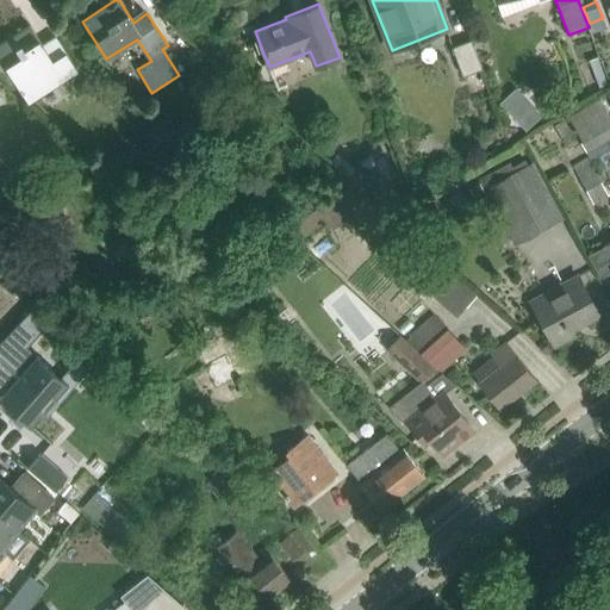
[(602,18),(591,23),(593,32),(607,27),(603,18),(602,18)]
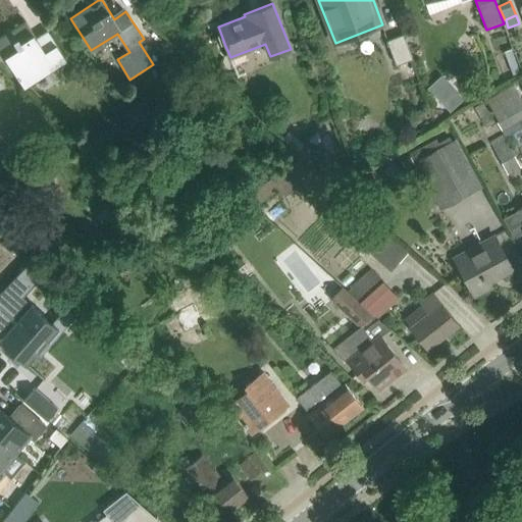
[(0,36),(0,48),(25,88),(67,60),(50,34),(39,41),(25,20),(0,36)]
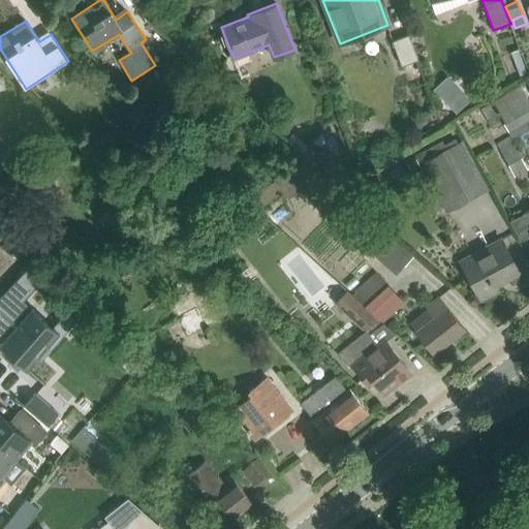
[(393,43),(402,68),(417,62),(408,37),(393,43)]
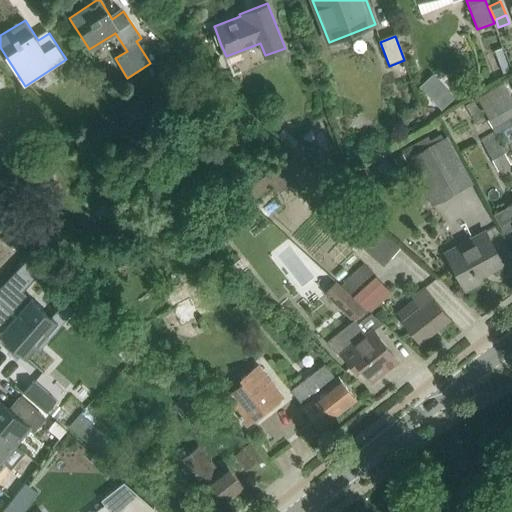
[(494,50),(503,73),(510,70),(502,47),(494,50)]
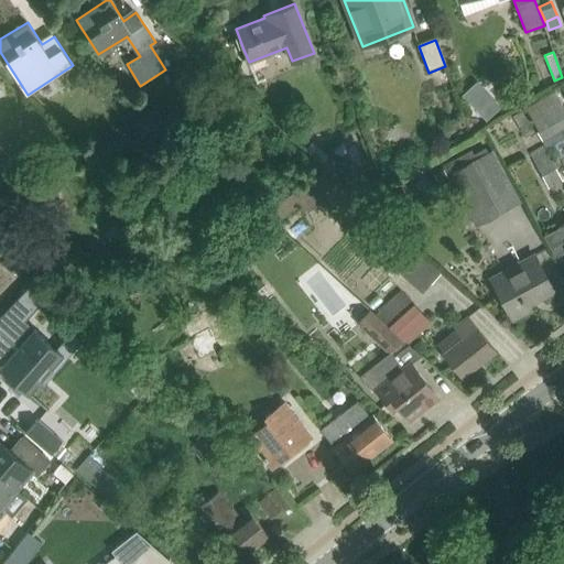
[(554,90),(527,107),(540,130),(563,115),(563,108),(563,107),(554,90)]
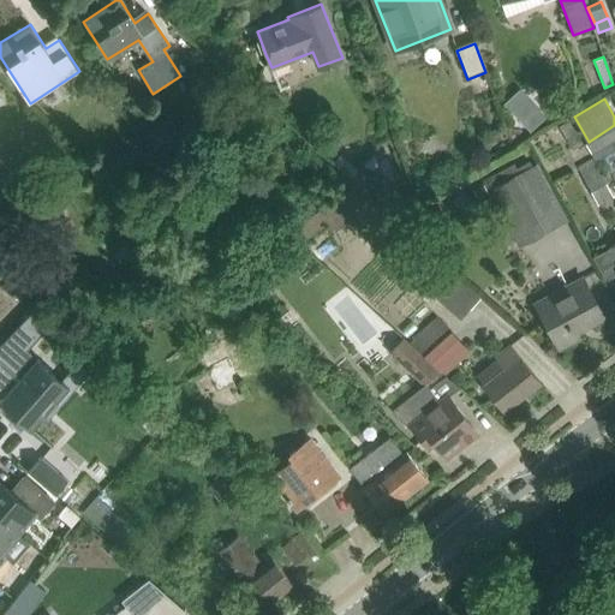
[(536,106),(520,119),(530,130),(545,117),(536,106)]
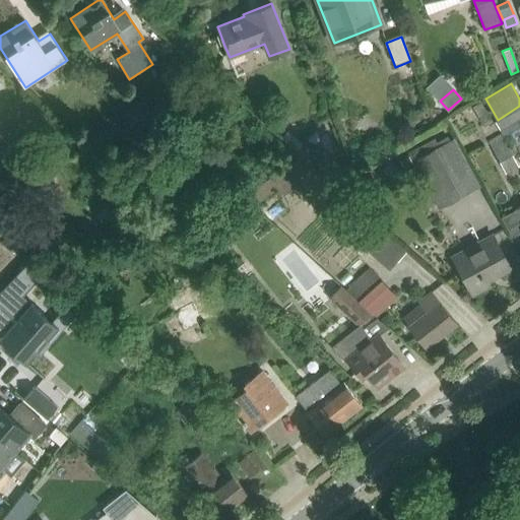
[(435,138),(408,152),(410,154),(413,160),(436,148),(450,140),(448,136),(437,142),(435,138)]
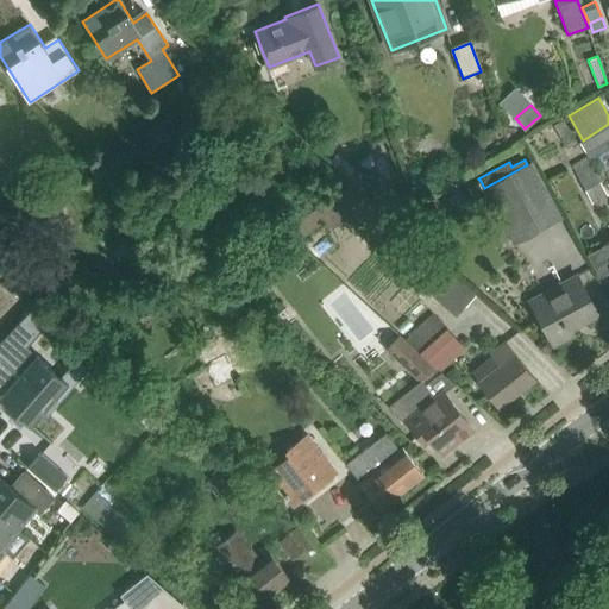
[(590,163),(576,171),(585,188),(600,180),(590,163)]
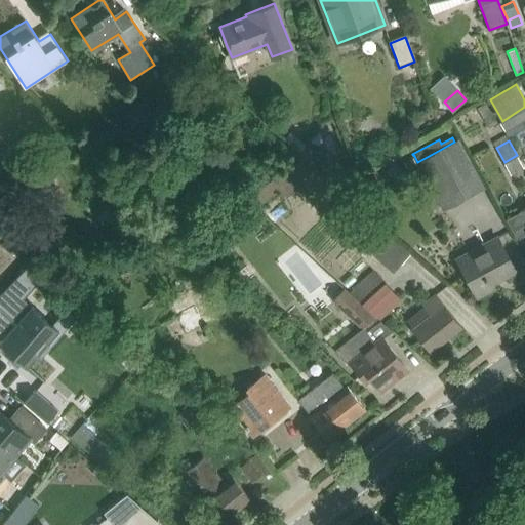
[(440,150),(417,162),(418,163),(443,210),(466,198),(440,150)]
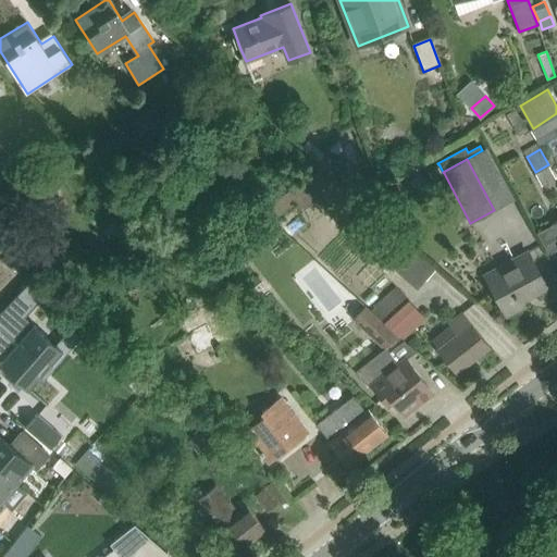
[(437,166),(429,172),(433,178),(444,173),(443,172),(440,165),(437,166)]
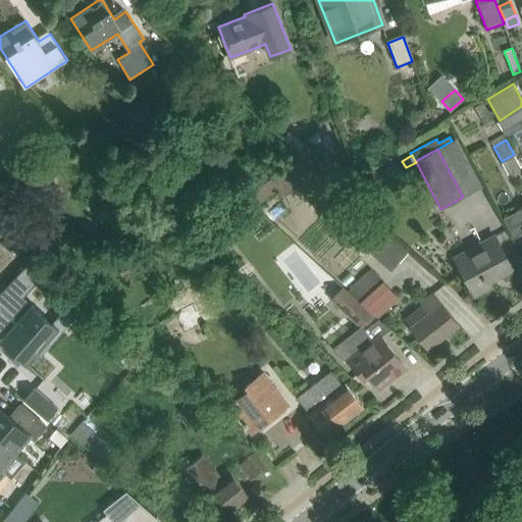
[(248,194),(256,206),(276,193),(280,199),(298,188),(294,181),(314,168),(302,158),(248,194)]
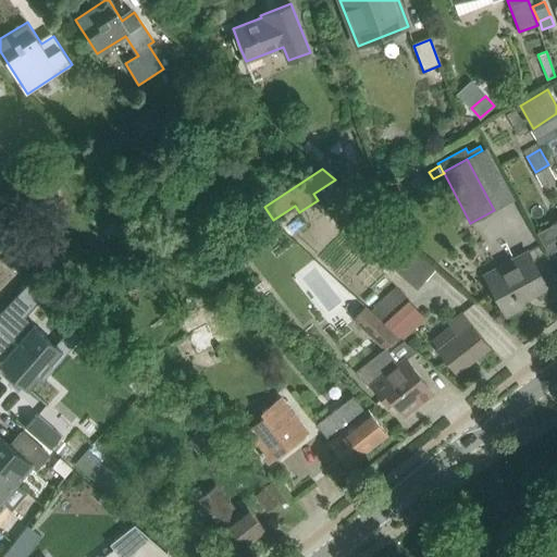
[(265,219),(260,211),(251,218),(258,225),(265,219)]
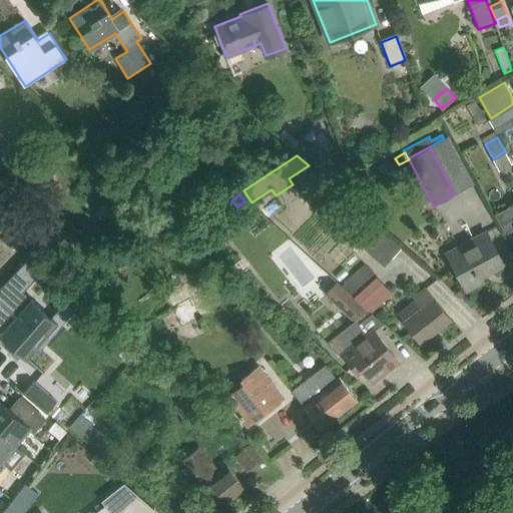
[(95,214),(103,222),(113,212),(105,203),(95,214)]
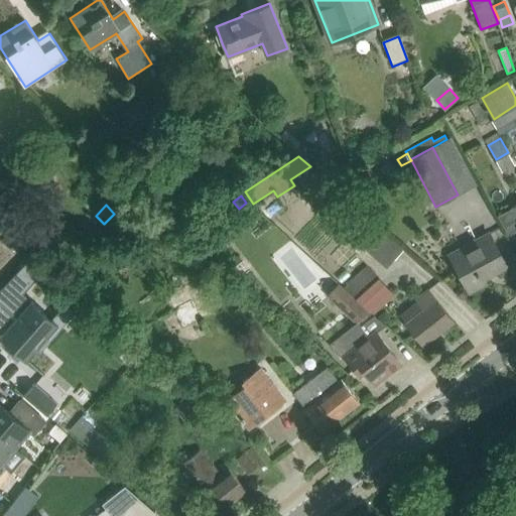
[(485,282),(483,278),(506,265),(496,247),(489,234),(449,254),(461,272),(470,290),(485,282)]
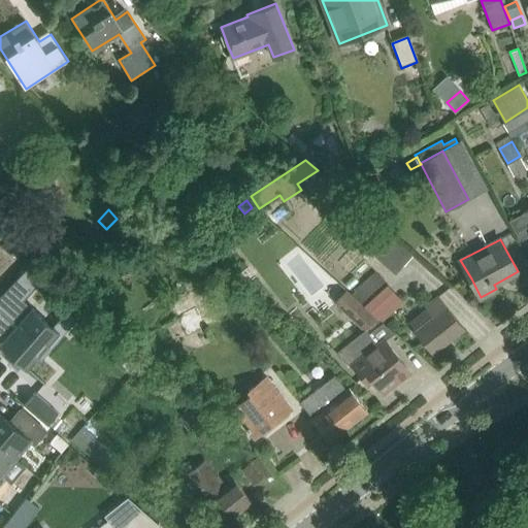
[(32,262),(0,295),(0,337),(3,340),(0,342),(0,345),(27,369),(60,332),(24,300),(46,274),(32,262)]
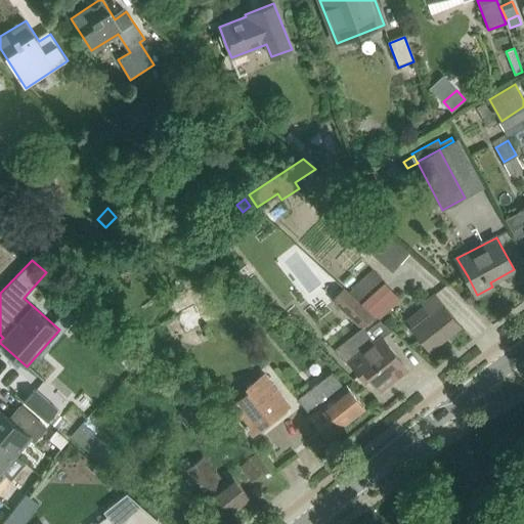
[(354,288),(350,292),(362,303),(385,280),(373,268),(353,286),(354,288)]
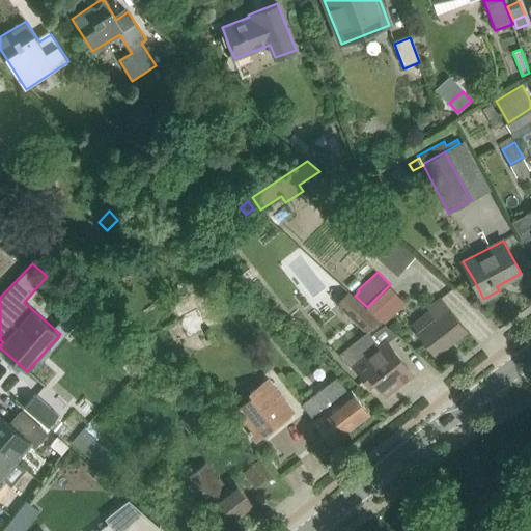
[(326,291),(336,302),(346,290),(336,281),(326,291)]
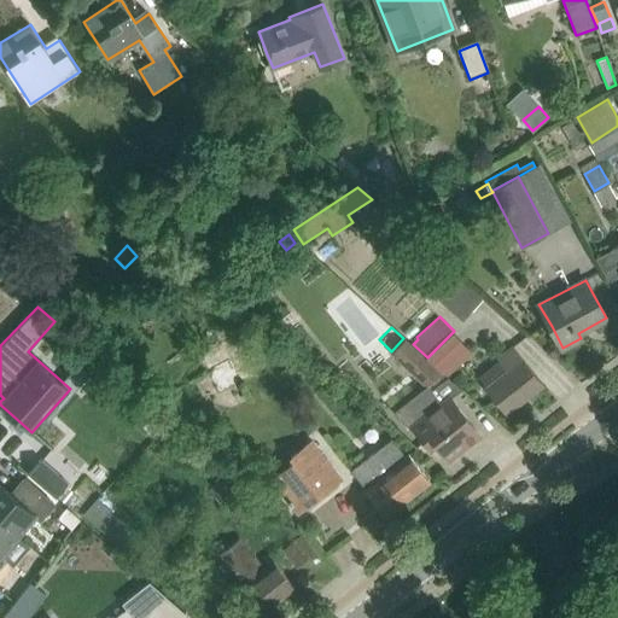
[(391,351),(427,384),(441,369),(427,357),(413,344),(404,337),(403,338),(391,351)]
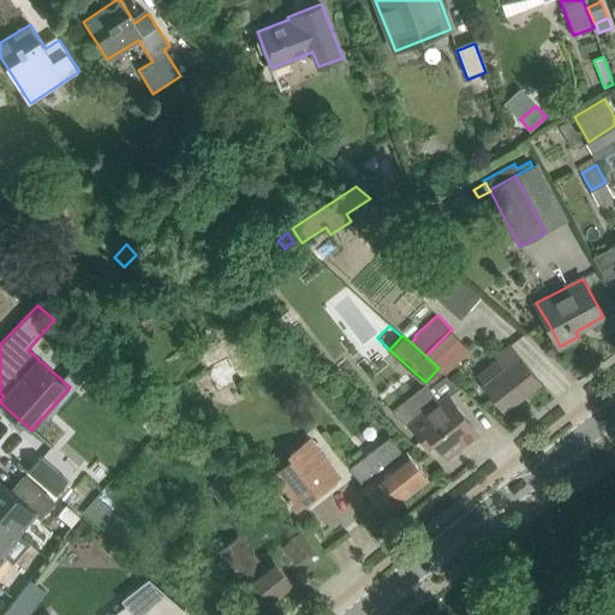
[(503,368),(483,384),(503,411),(541,382),(511,344),(495,357),(503,368)]
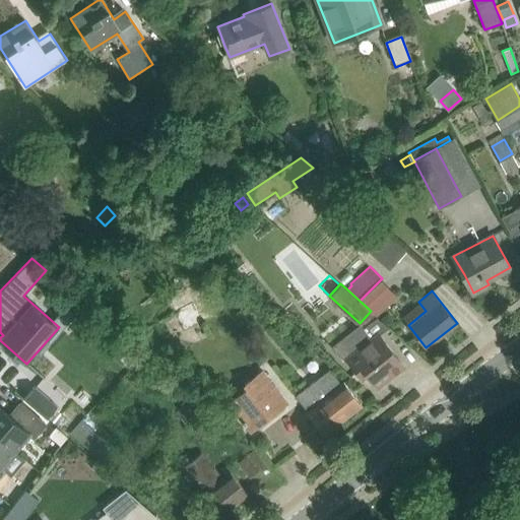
[(175,310),(185,329),(214,313),(204,294),(175,310)]
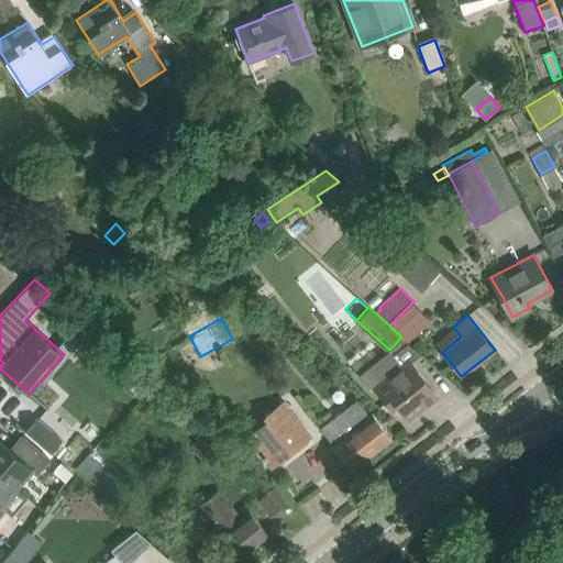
[(397,404),(408,418),(438,395),(410,361),(420,353),(406,342),(407,341),(401,337),(389,350),(393,355),(378,366),(389,378),(376,388),(392,408),(397,404)]
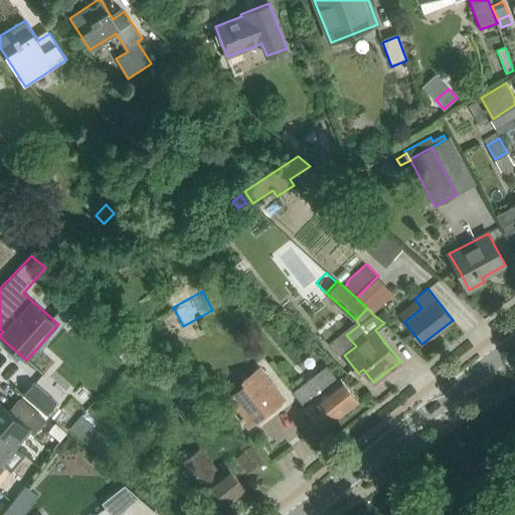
[(293,390),(323,428),(358,400),(341,377),(338,379),(326,364),(293,390)]
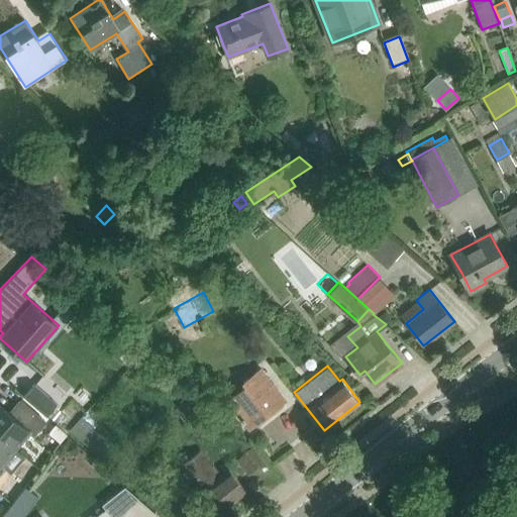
[(242,418),(240,419),(243,422),(244,421),(249,427),(285,401),(269,381),(267,383),(257,372),(243,383),(245,387),(232,398),(242,410),(238,413),(242,418)]
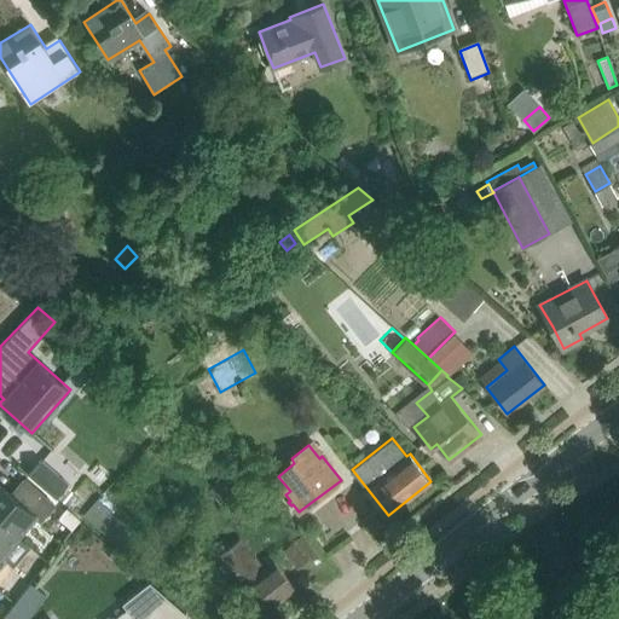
[(41,460),(29,474),(56,498),(69,482),(41,460)]
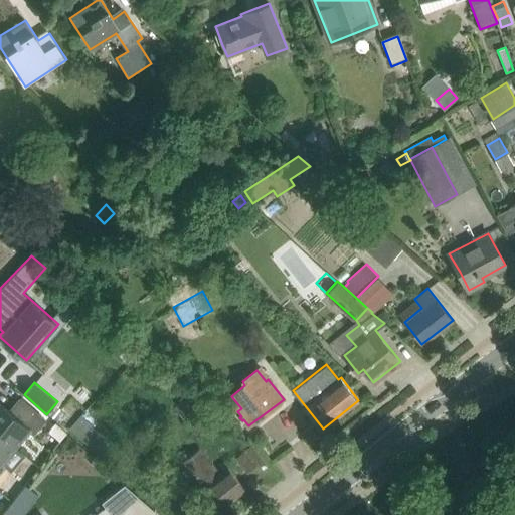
[(0,402),(0,433),(15,446),(29,430),(33,433),(45,419),(20,398),(10,410),(0,402)]
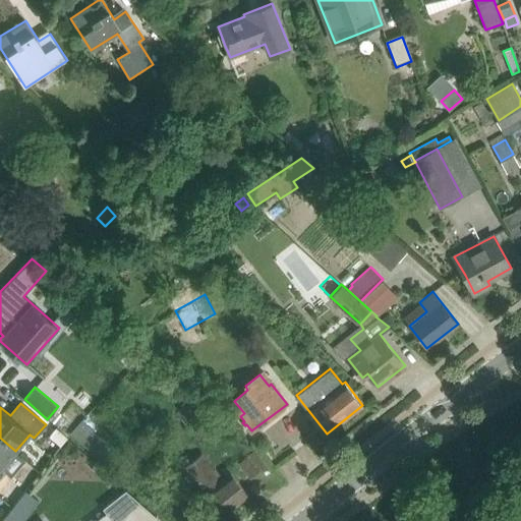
[(70,431),(97,455),(108,442),(81,418),(70,431)]
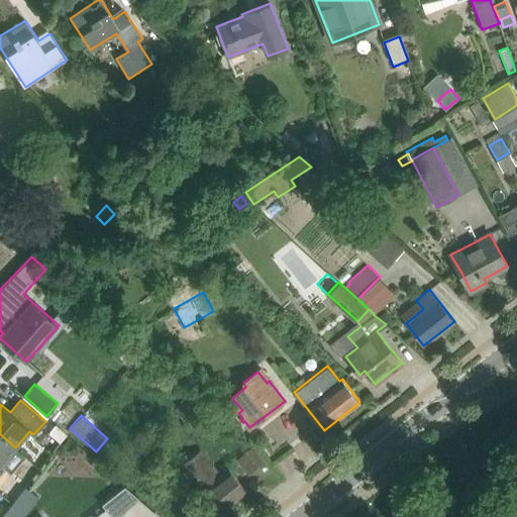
[(56,423),(48,432),(60,442),(68,433),(56,423)]
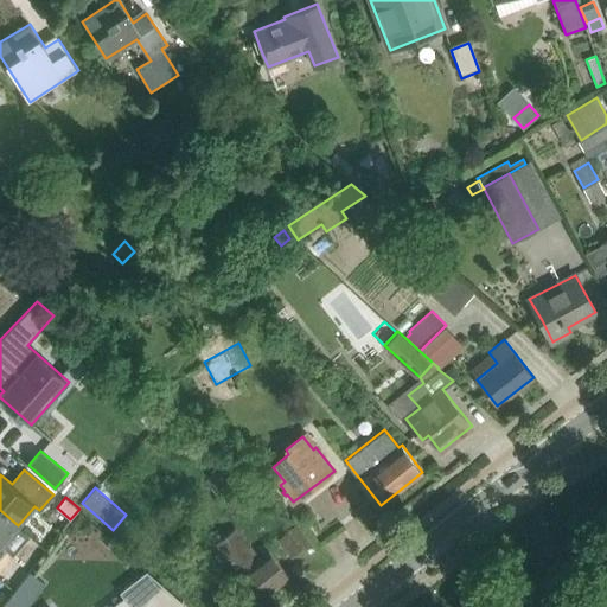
[(18,525),(0,510),(0,555),(6,549),(1,544),(18,525)]
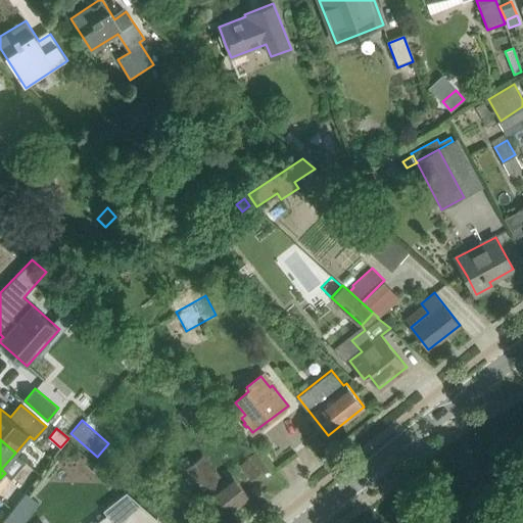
[(238,462),(250,479),(263,471),(250,454),(238,462)]
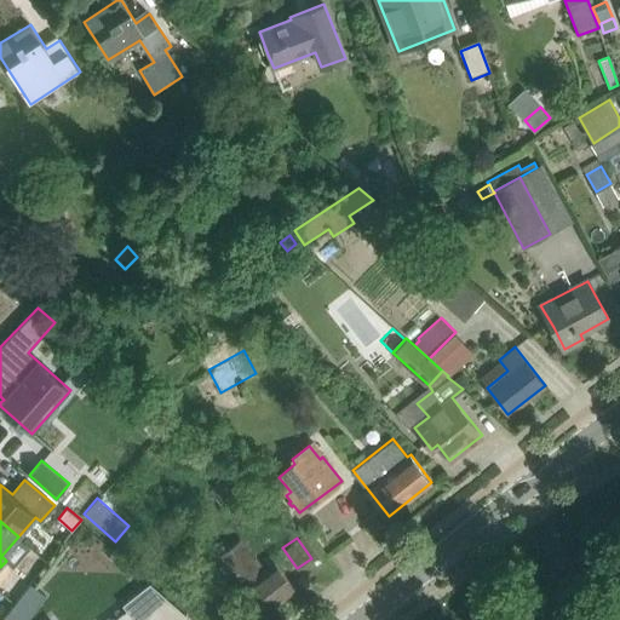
[(245,584),(240,589),(262,615),(296,589),(274,561),(264,569),(240,539),(222,555),(245,584)]
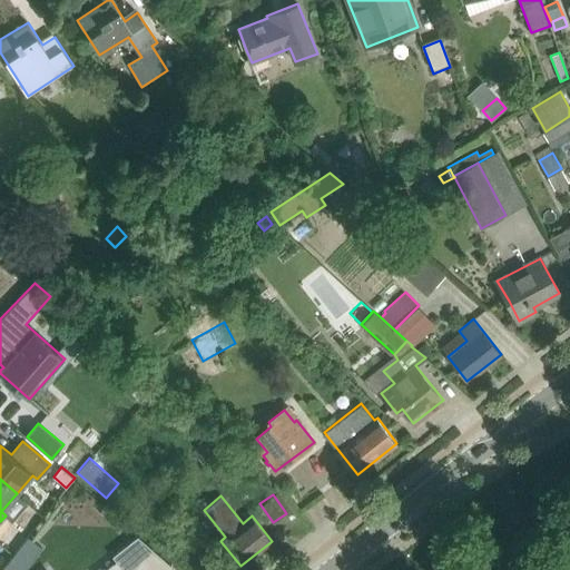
[(155,569),(166,561),(138,536),(112,556),(124,569),(155,569)]
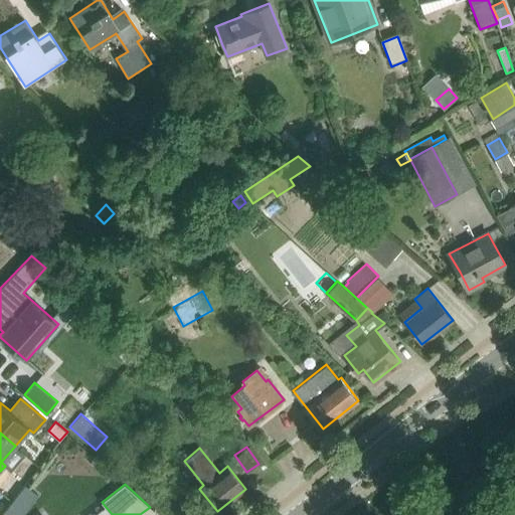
[(24,485),(6,509),(12,514),(21,514),(37,495),(24,485)]
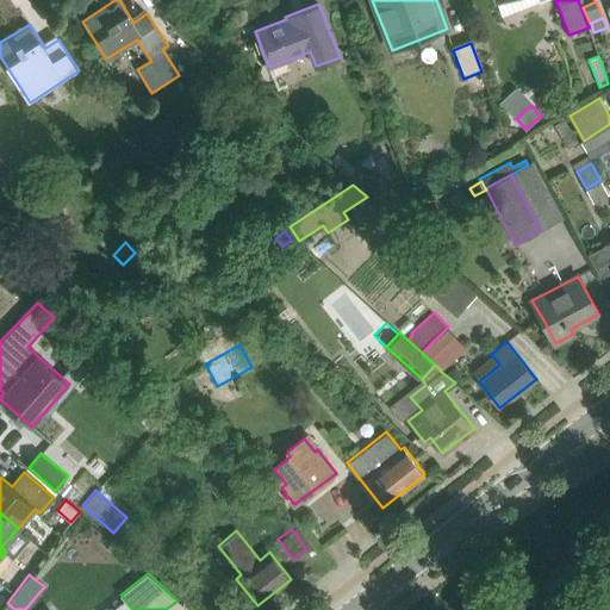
[(16,574),(7,584),(16,591),(24,580),(16,574)]
